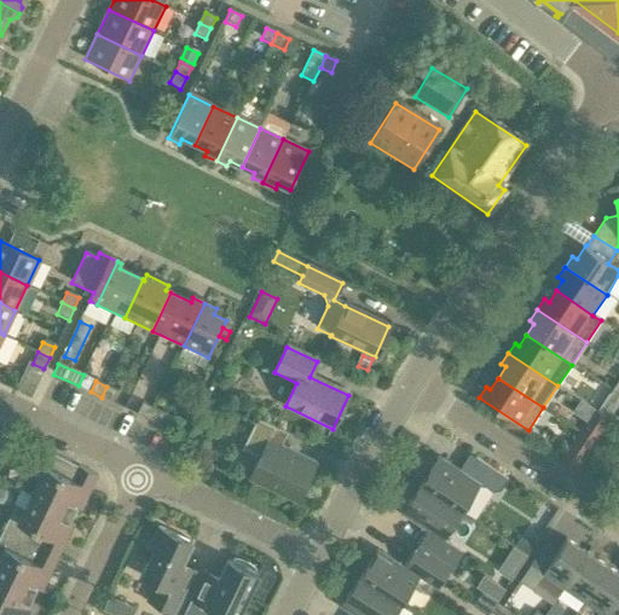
[(113,402),(117,392),(106,387),(102,398),(113,402)]
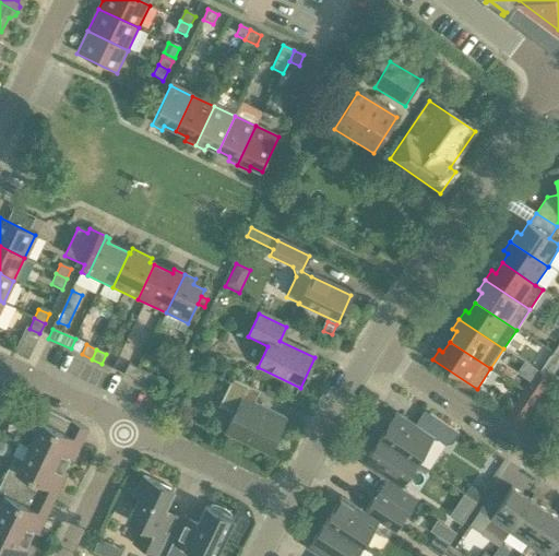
[(549,358),(539,373),(549,379),(555,370),(558,364),(549,358)]
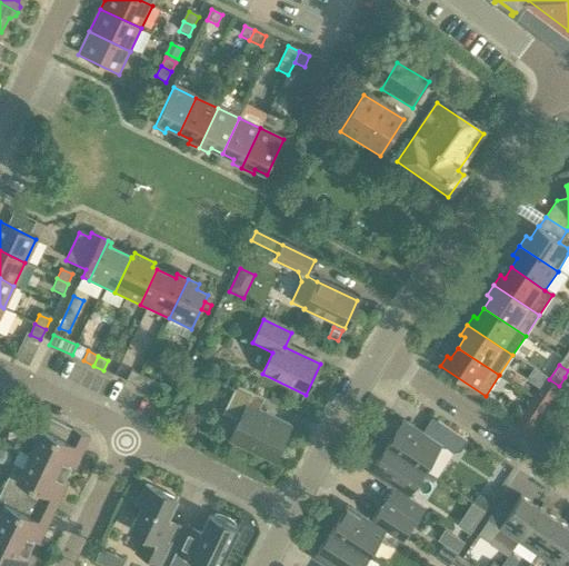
[(137,386),(141,376),(131,371),(126,381),(137,386)]
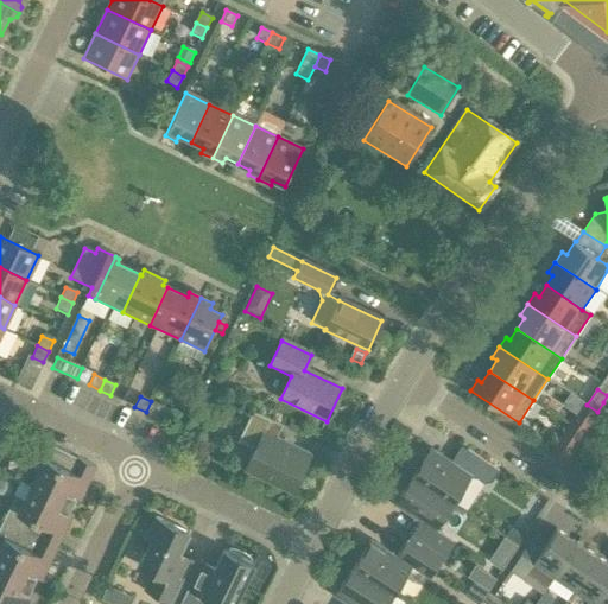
[(157,418),(162,407),(151,401),(146,412),(157,418)]
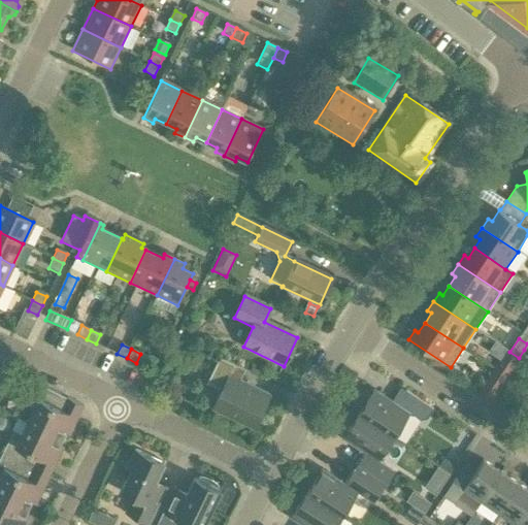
[(498,362),(494,368),(506,376),(510,370),(513,368),(515,365),(519,358),(509,352),(506,350),(498,362)]
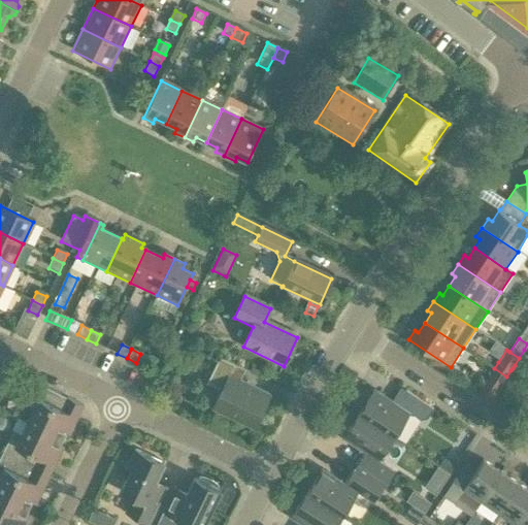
[(254,429),(269,396),(239,382),(244,370),(219,358),(206,384),(221,391),(212,409),(254,429)]
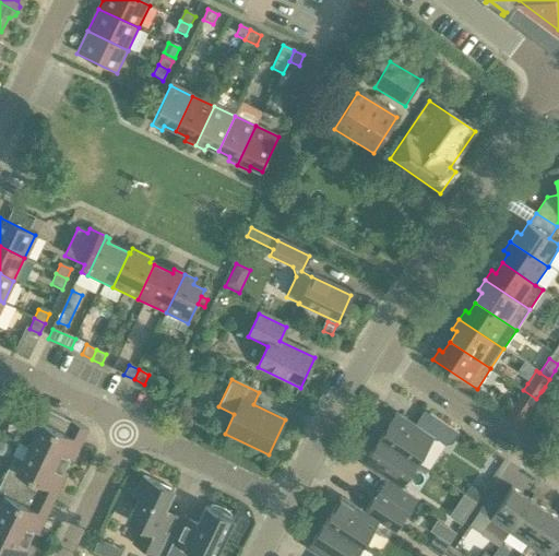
[(519,426),(536,399),(523,390),(506,417),(519,426)]
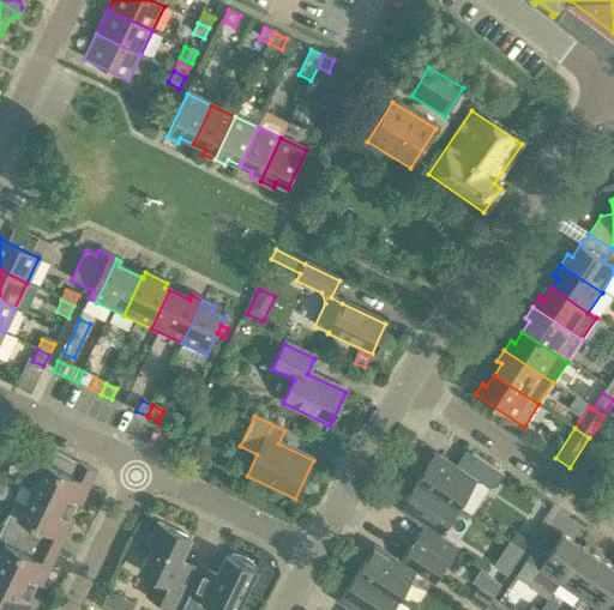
[(80,506),(89,487),(62,473),(70,459),(42,446),(29,472),(37,477),(30,491),(71,511),(74,503),(80,506)]
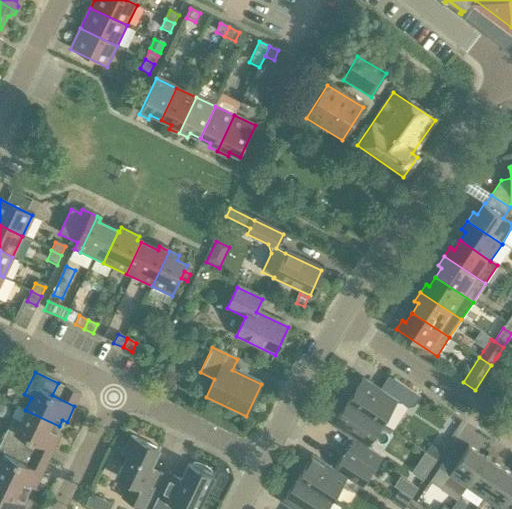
[(380,391),(362,379),(347,402),(380,424),(395,401),(406,408),(412,407),(418,397),(393,380),(387,389),(380,391)]
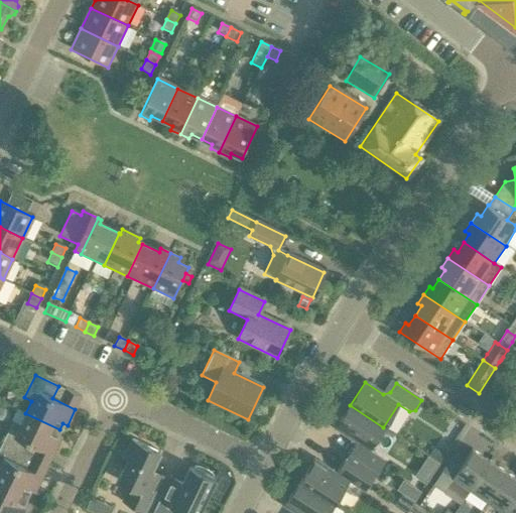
[(374,474),(383,461),(368,451),(383,427),(350,405),(334,429),(353,441),(354,447),(348,457),(374,474)]
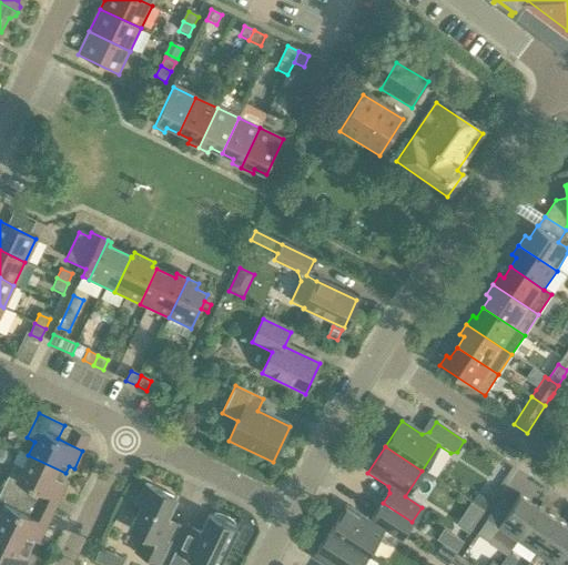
[(66,473),(28,455),(21,468),(13,465),(2,488),(28,501),(34,488),(59,501),(68,483),(62,481),(66,473)]
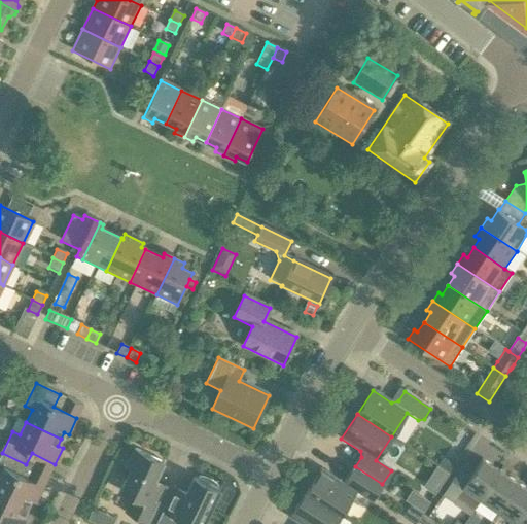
[(147,523),(160,497),(148,492),(164,462),(135,449),(127,466),(131,468),(120,491),(133,497),(125,513),(147,523)]
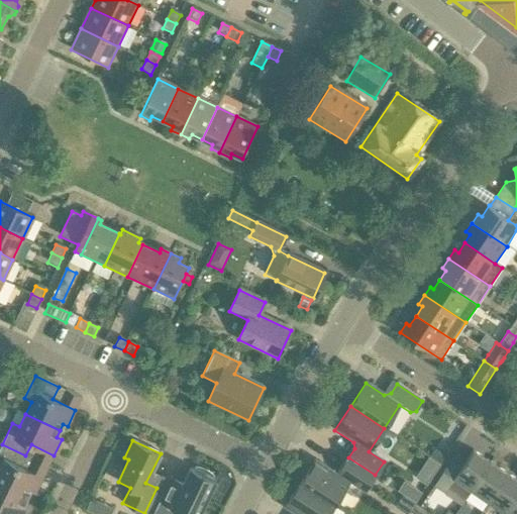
[(34,495),(42,479),(20,468),(25,455),(2,444),(0,448),(0,486),(27,499),(30,493),(34,495)]
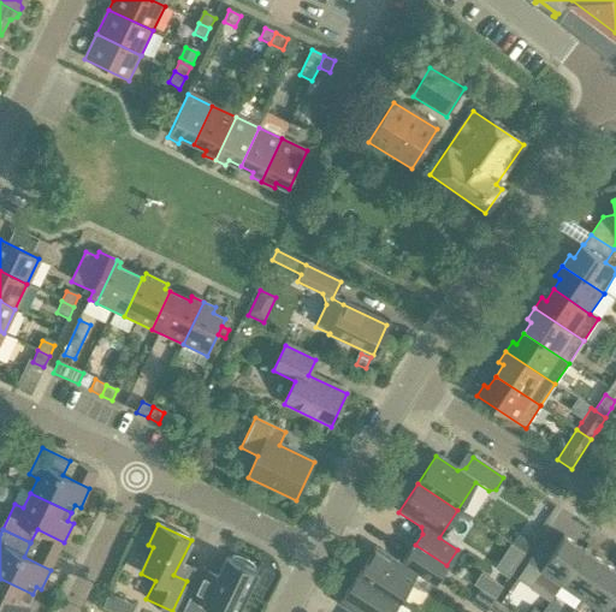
[(526,554),(532,545),(520,536),(513,545),(526,554)]
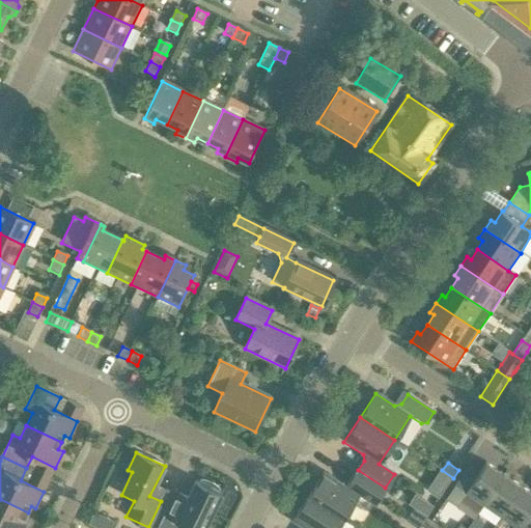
[(483,506),(503,476),(485,464),(465,494),(483,506)]
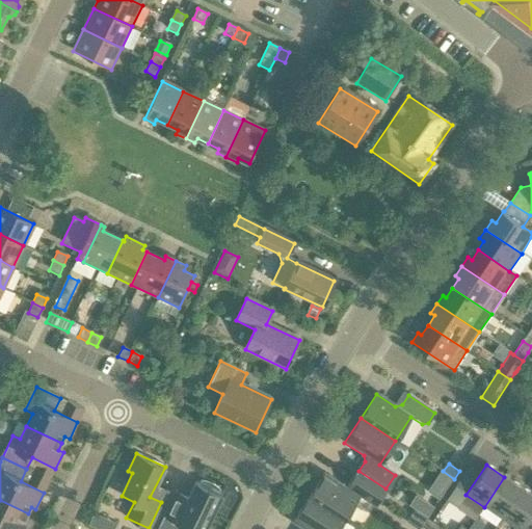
[(343,486),(324,474),(309,498),(343,520),(358,497),(370,504),(376,503),(383,493),(355,475),(349,484),(343,486)]
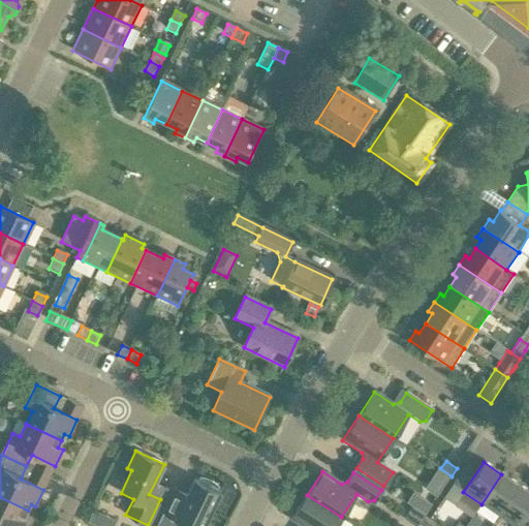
[(498,516),(519,486),(501,474),(481,504),(498,516)]
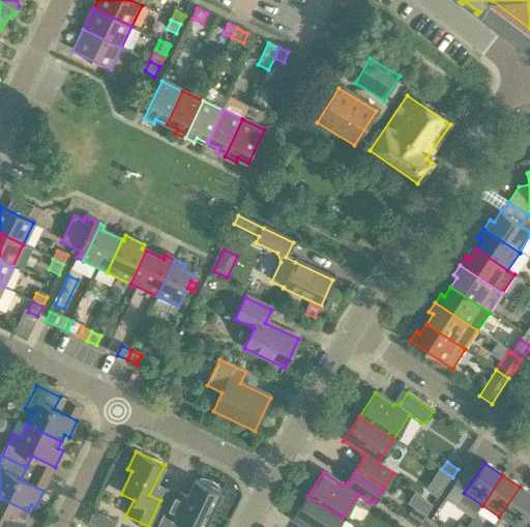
[(175,490),(157,526),(204,526),(221,493),(216,491),(217,488),(216,487),(215,487),(215,486),(214,485),(213,485),(212,484),(211,484),(210,482),(209,481),(208,481),(207,481),(206,480),(205,480),(204,480),(203,480),(202,479),(201,479),(200,479),(199,482),(198,481),(195,480),(186,496),(175,490)]
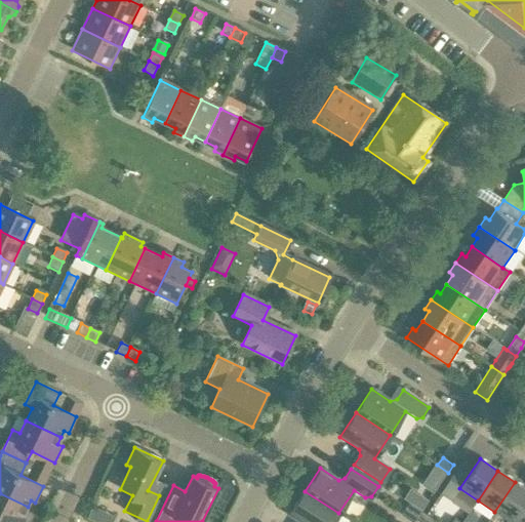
[(513,521),(524,503),(524,488),(515,482),(494,512),(509,521),(513,521)]
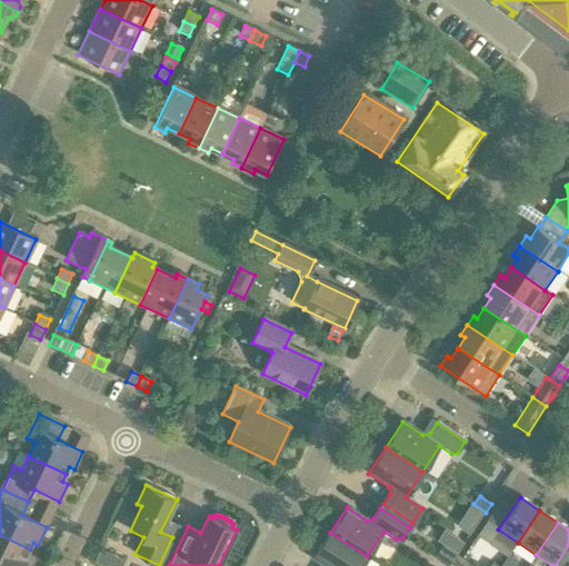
[(445,532),(437,544),(443,547),(457,556),(459,554),(462,549),(462,547),(465,545),(445,532)]
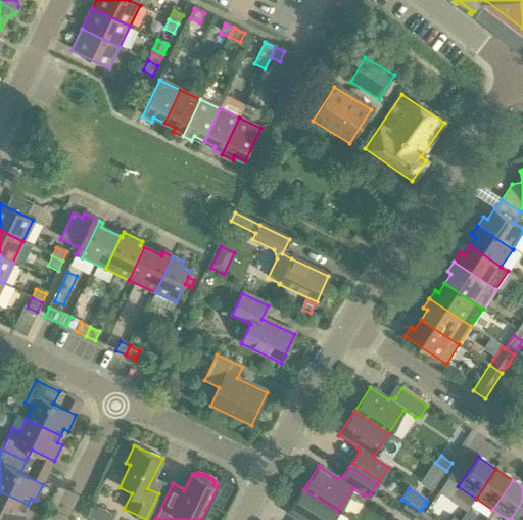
[(331,519),(337,511),(303,489),(287,514),(295,519),(331,519)]
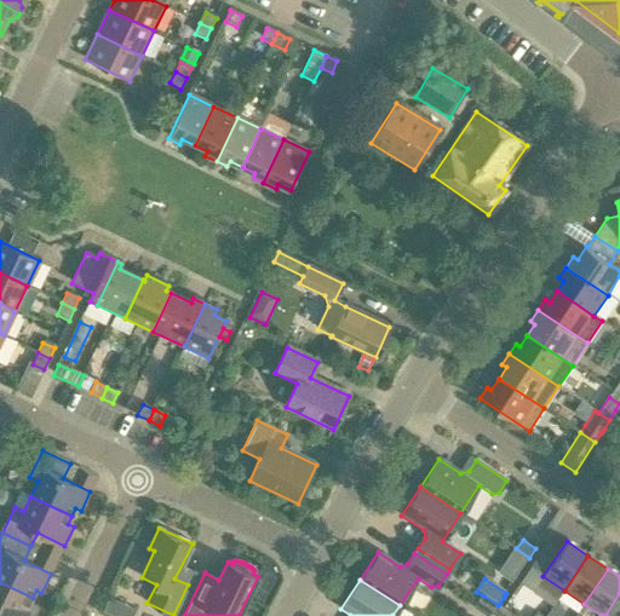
[(33,598),(0,582),(0,615),(30,615),(34,608),(29,605),(33,598)]
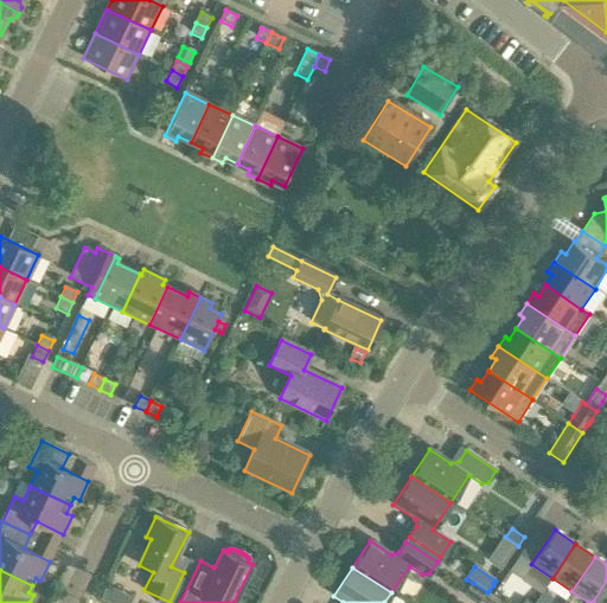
[(606,602),(606,581),(593,602),(606,602)]
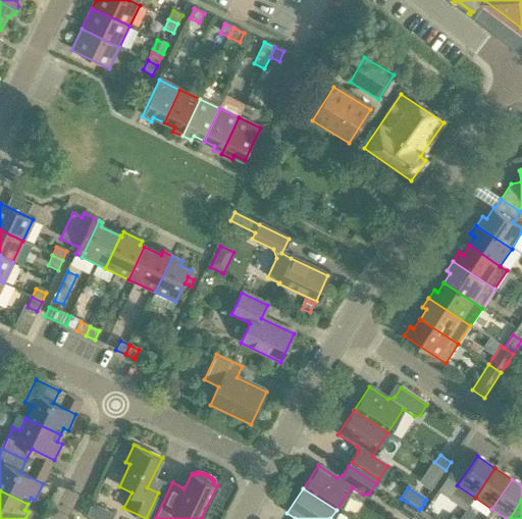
[(407,502),(403,509),(416,516),(419,510),(407,502)]
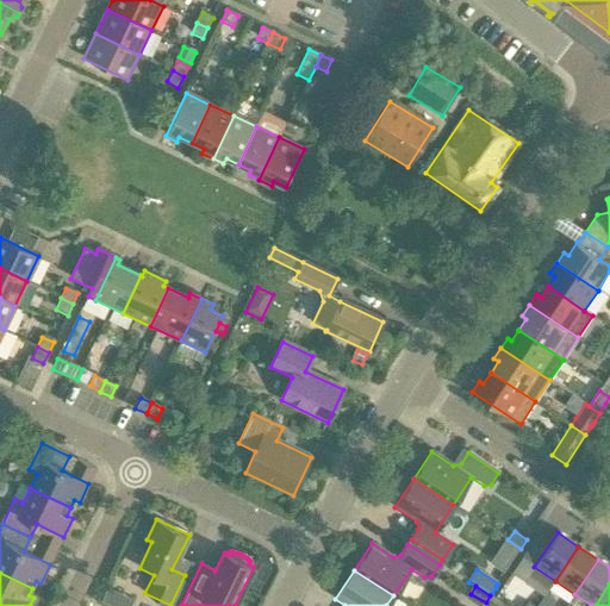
[(136,605),(138,600),(111,589),(106,601),(117,605),(136,605)]
